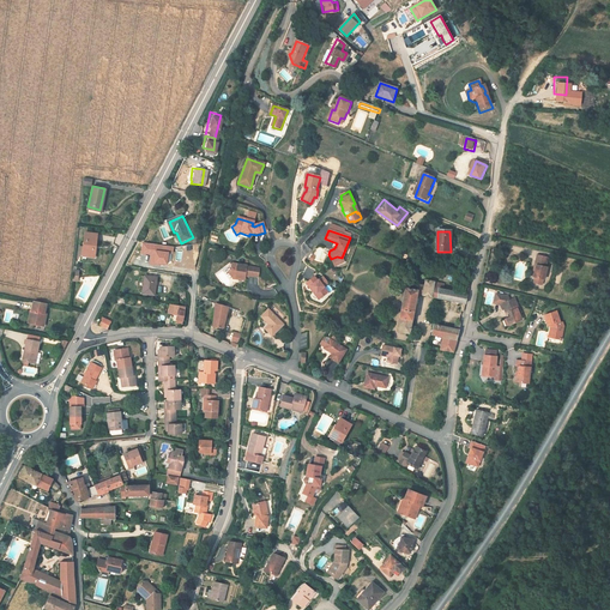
[(92,258),(96,235),(84,233),(82,248),(82,255),(92,258)]
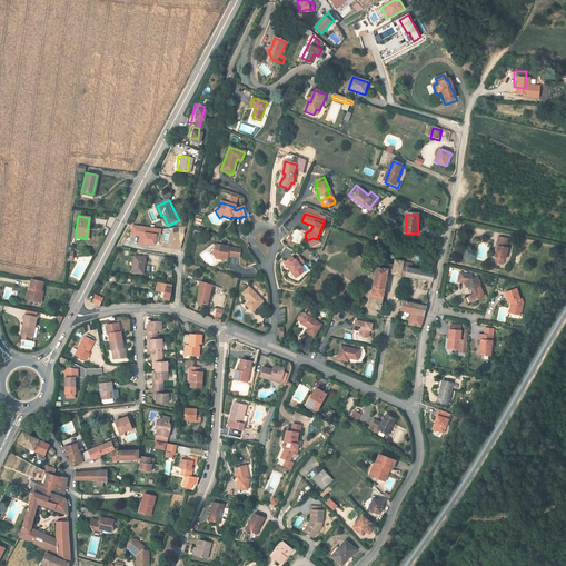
[(132,235),(141,236),(140,244),(149,245),(149,244),(156,245),(157,234),(155,234),(155,227),(133,225),(132,235)]
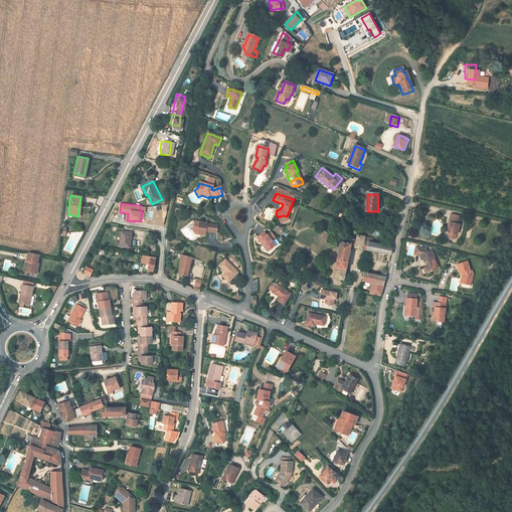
[(460,216),(450,214),(449,222),(450,222),(449,227),(448,232),(449,232),(448,237),(455,239),(456,234),(457,234),(459,224),(458,224),(460,216)]
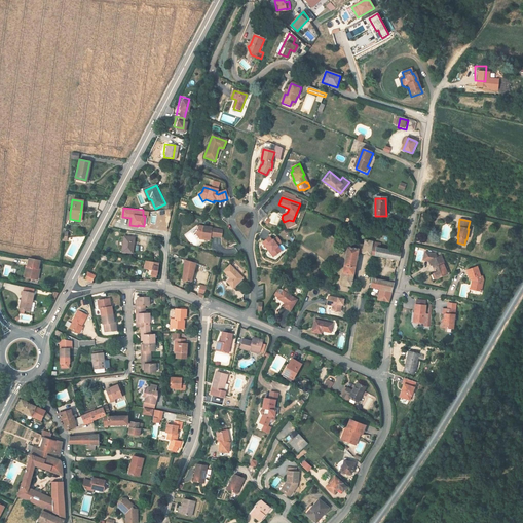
[(289,220),(284,222),(288,229),(295,225),(293,221),(289,220)]
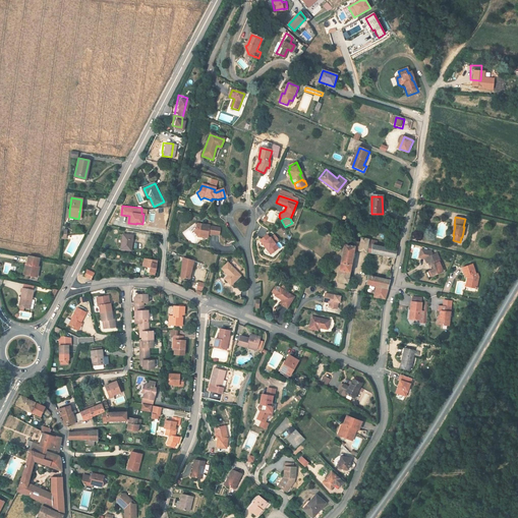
[(210,226),(197,224),(195,230),(193,232),(196,237),(199,235),(203,236),(203,237),(208,238),(208,235),(219,236),(220,229),(210,227),(210,226)]
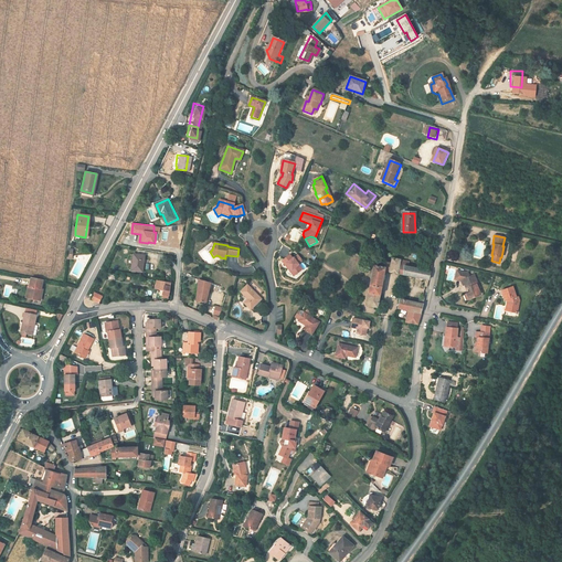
[(135,254),(133,271),(144,272),(146,255),(135,254)]
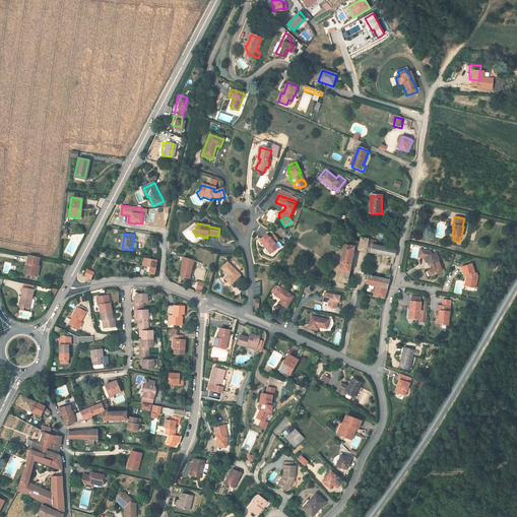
[(386,249),(370,246),(371,241),(363,239),(362,244),(366,245),(364,253),(366,253),(386,257),(384,265),(388,263),(394,236),(389,234),(386,249)]
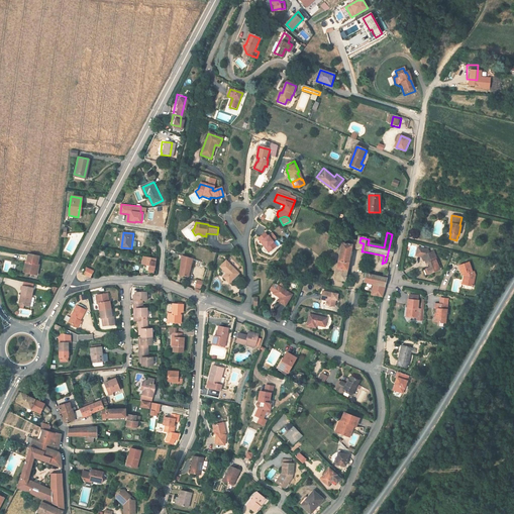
[(266,247),(264,248),(268,252),(276,247),(268,236),(267,237),(264,233),(258,238),(260,241),(262,240),(266,247)]
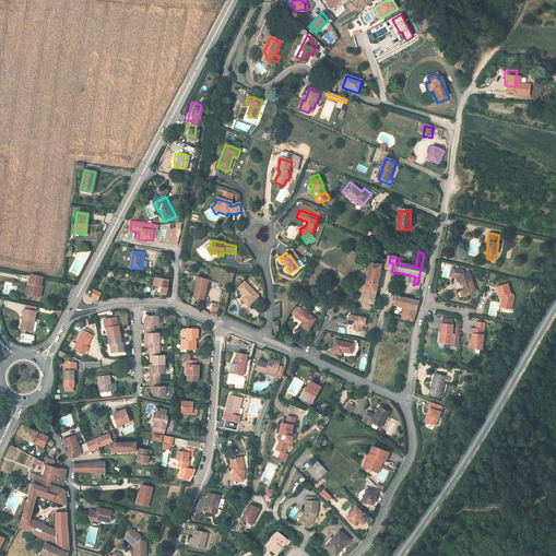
[(355,302),(367,304),(375,269),(391,272),(393,263),(389,262),(390,257),(381,255),(380,260),(376,259),(375,264),(363,262),(355,302)]
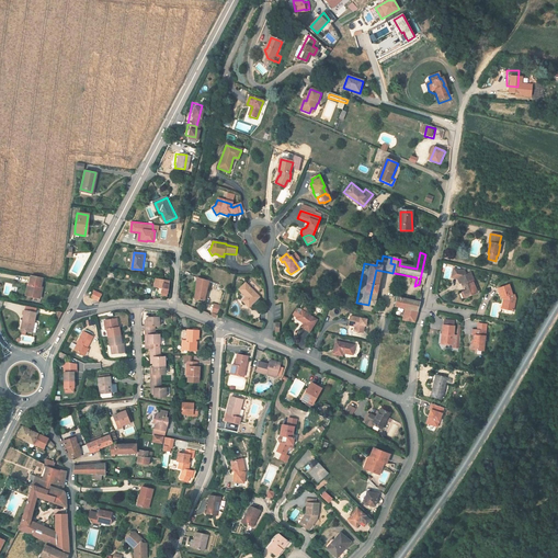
[(466,291),(463,293),(465,298),(476,293),(471,283),(473,282),(469,274),(464,275),(463,272),(452,269),(450,277),(456,280),(457,279),(459,284),(462,287),(464,286),(466,291)]
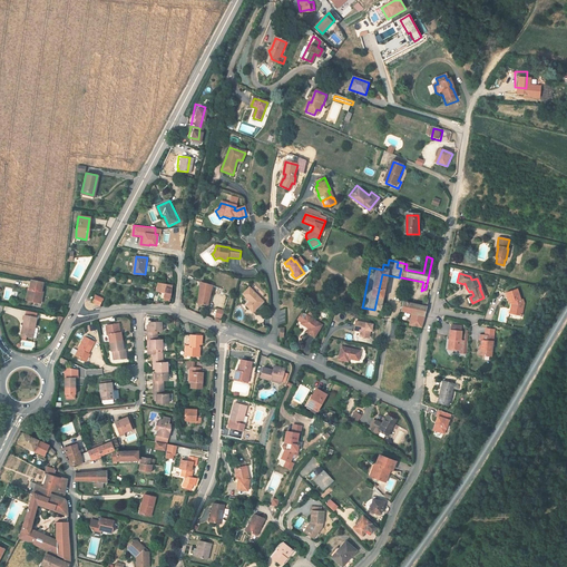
[(163,284),(168,285),(169,282),(155,280),(153,287),(162,290),(163,284)]
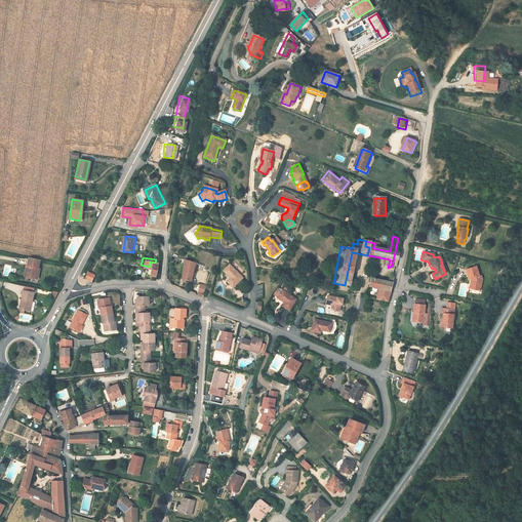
[(39,271),(37,270),(39,262),(28,258),(25,272),(29,273),(27,279),(37,281),(39,271)]
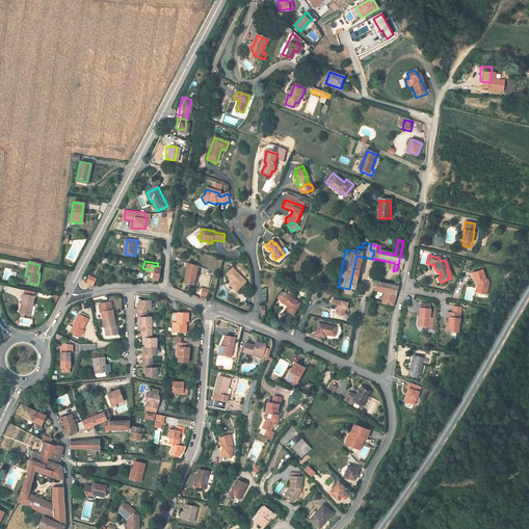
[(193,284),(196,271),(197,266),(187,263),(185,283),(193,284)]
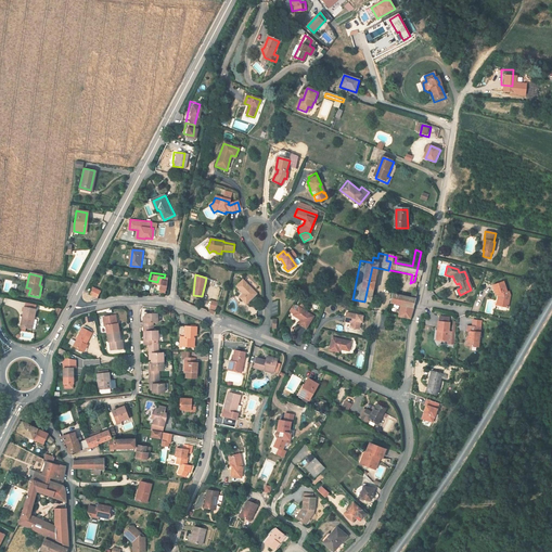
[(257,293),(243,279),(236,285),(244,292),(240,296),(246,304),(257,293)]
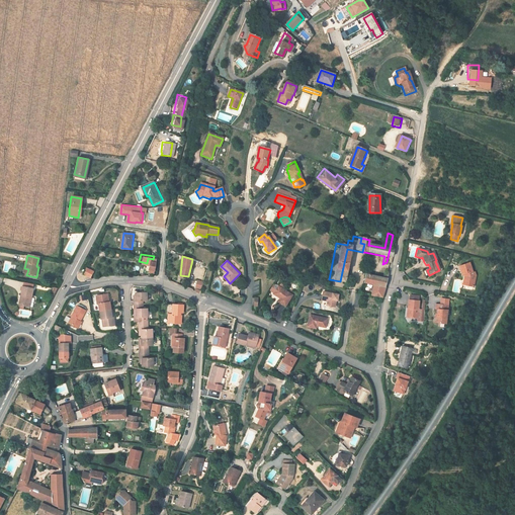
[(466,278),(464,278),(464,282),(466,282),(466,286),(474,288),(476,276),(475,273),(473,274),(468,264),(459,267),(462,276),(465,275),(466,278)]
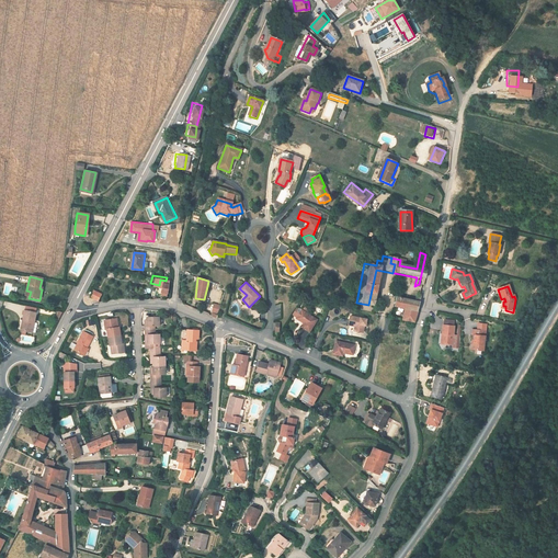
[(99,292),(91,287),(88,294),(97,297),(99,292)]
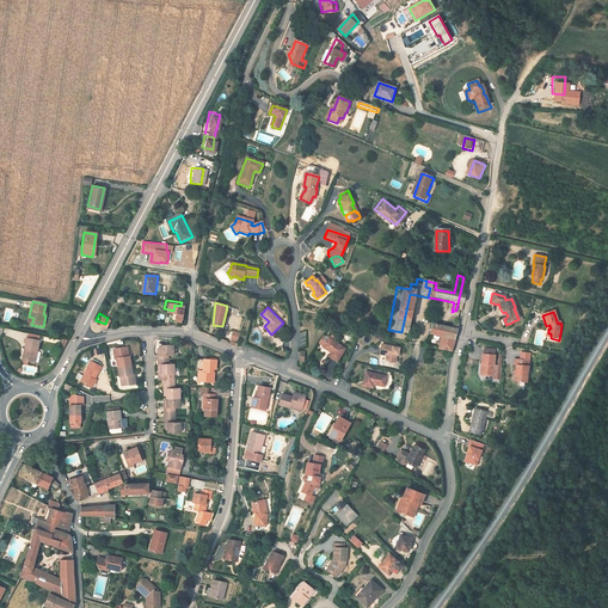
[(232,331),(240,332),(245,315),(238,313),(237,313),(237,314),(232,331)]
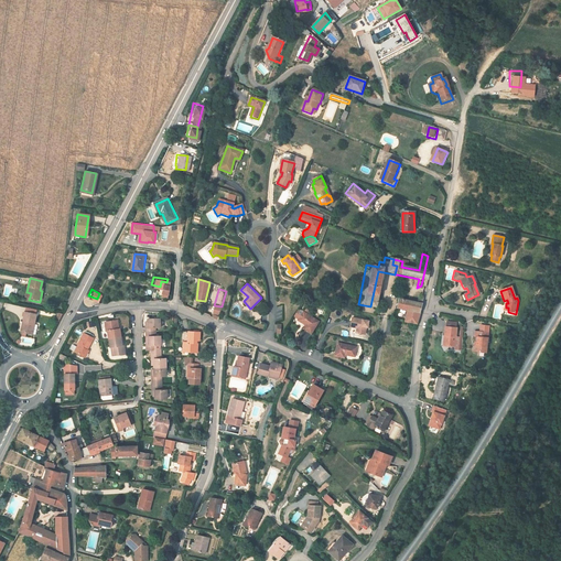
[(390,309),(401,311),(399,322),(411,324),(417,302),(418,294),(417,292),(413,303),(398,300),(392,299),(390,309)]
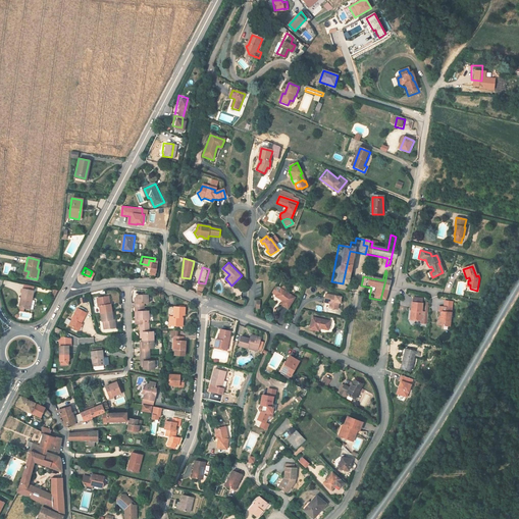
[(296,299),(281,289),(276,297),(283,301),(280,305),(288,309),(296,299)]
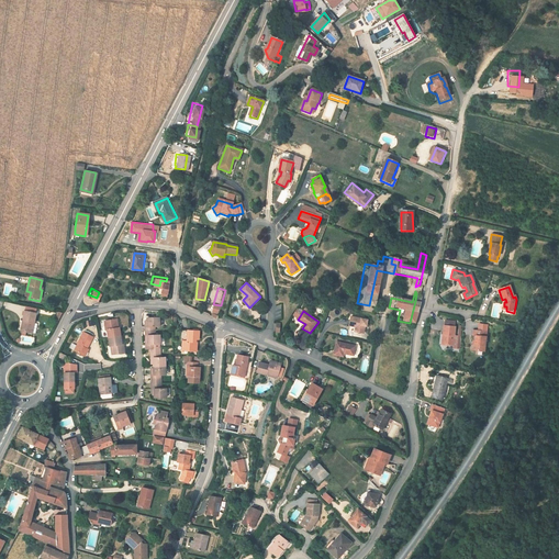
[(24,322),(22,333),(32,335),(36,315),(24,312),(22,322),(24,322)]
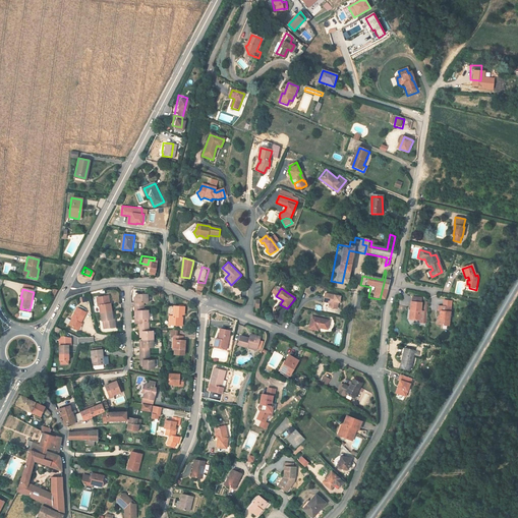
[(137,297),(137,302),(135,302),(135,307),(145,307),(145,302),(150,302),(150,294),(137,294),(137,297)]
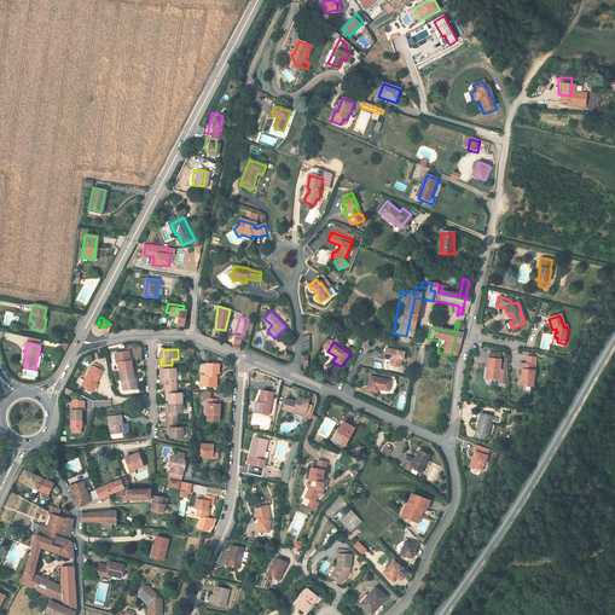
[(406,353),(388,349),(386,359),(393,360),(392,365),(401,367),(402,359),(405,360),(406,353)]
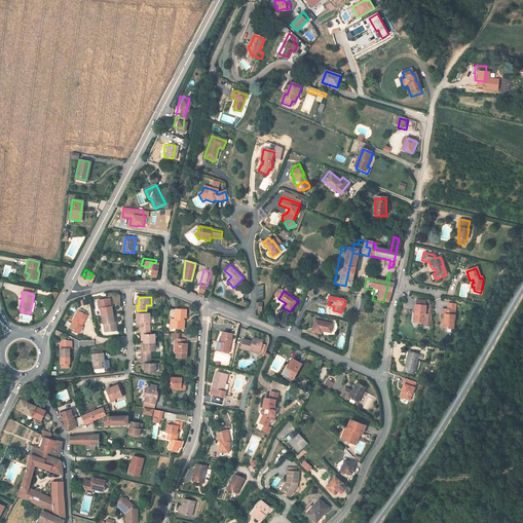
[(98,300),(99,308),(101,308),(102,315),(113,314),(111,298),(98,300)]
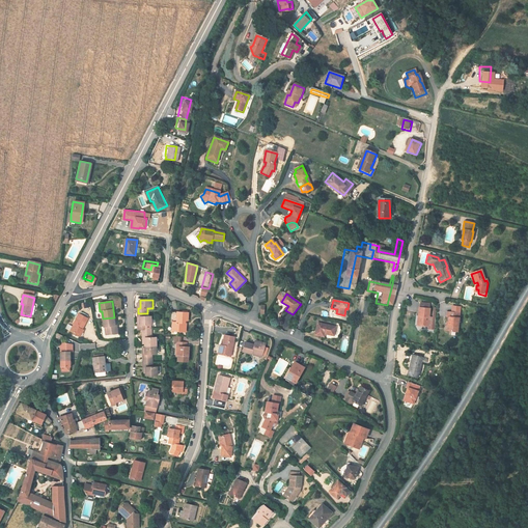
[(450,311),(446,311),(445,315),(448,316),(447,325),(444,325),(444,331),(455,332),(457,312),(459,306),(451,305),(450,311)]
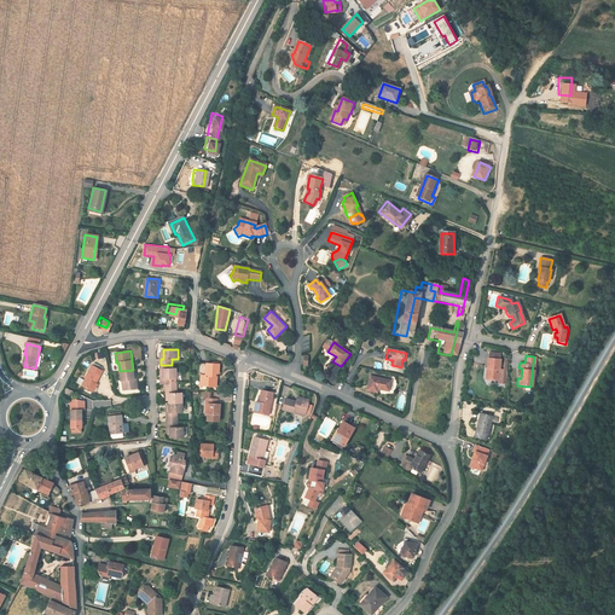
[(486,367),(488,369),(487,379),(498,381),(500,359),(487,358),(486,367)]
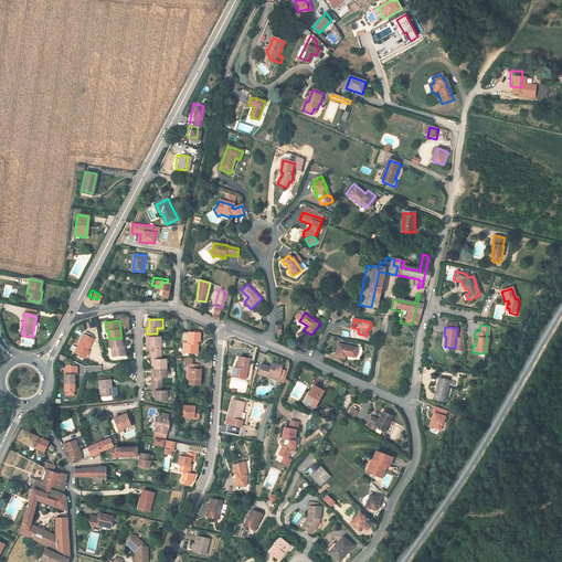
[(183,342),(184,342),(184,351),(199,352),(199,347),(197,346),(198,339),(200,340),(201,331),(200,331),(194,330),(183,330),(183,342)]
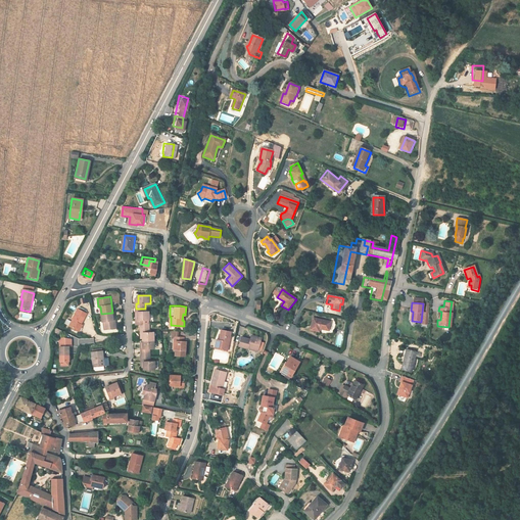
[(86,313),(77,309),(68,326),(78,330),(82,320),(86,313)]
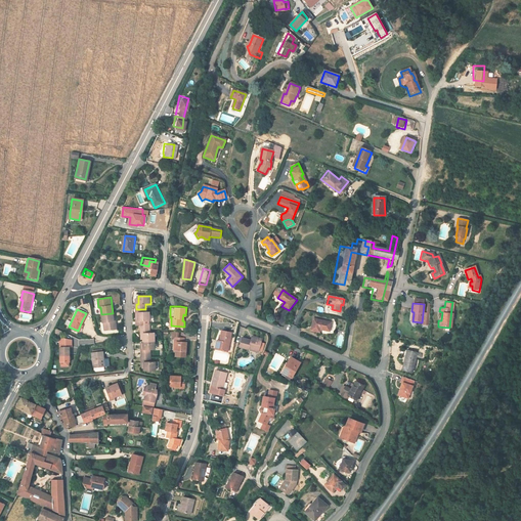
[(136,309),(136,312),(136,320),(139,320),(138,312),(145,312),(145,309),(136,309)]
